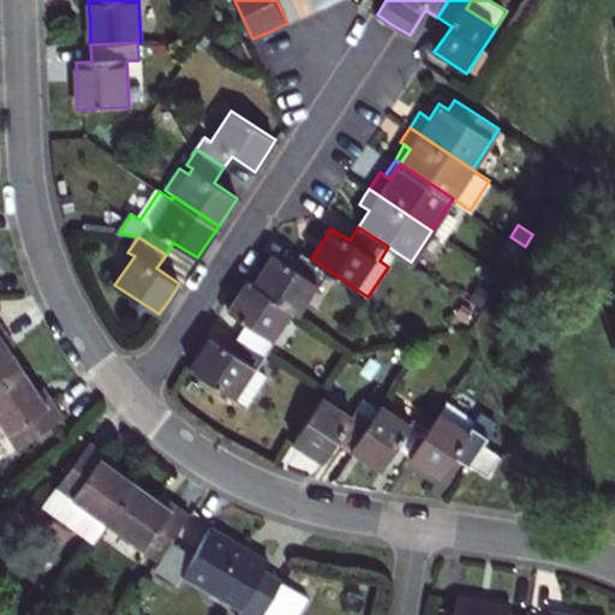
[(388,267),(396,252),(388,246),(380,261),(388,267)]
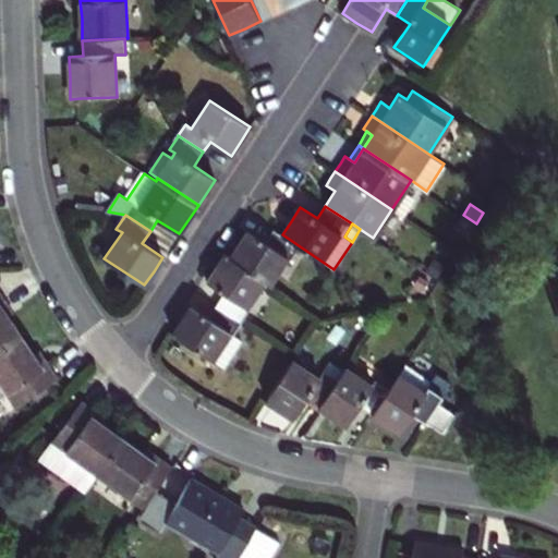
[(282,234),(274,229),(265,242),(249,231),(240,244),(231,257),(269,281),(271,283),(289,257),(291,259),(300,246),(282,234)]
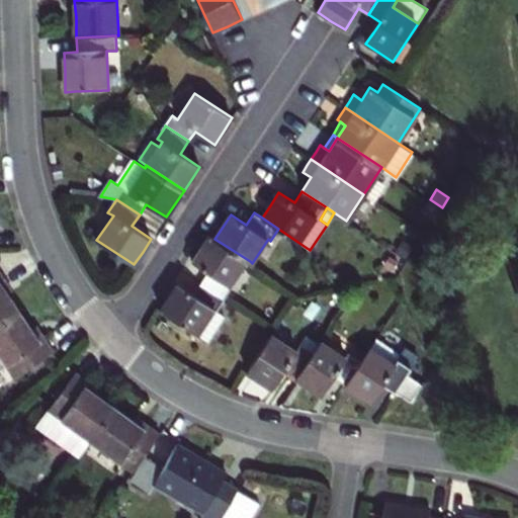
[(233,286),(250,261),(214,239),(209,236),(201,249),(193,261),(208,271),(201,281),(228,298),(235,288),(233,286)]
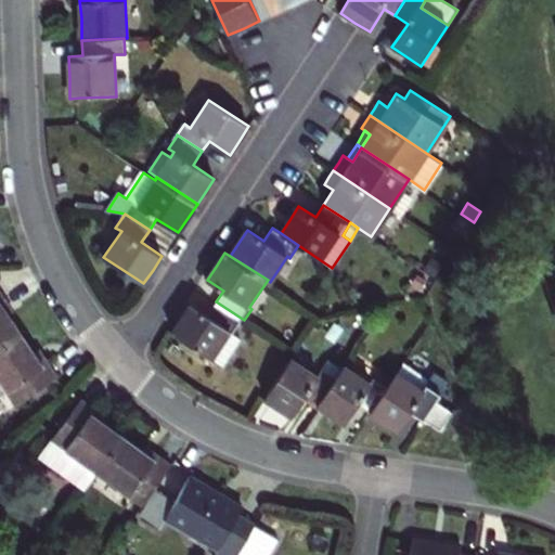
[(427,281),(417,275),(412,284),(422,289),(427,281)]
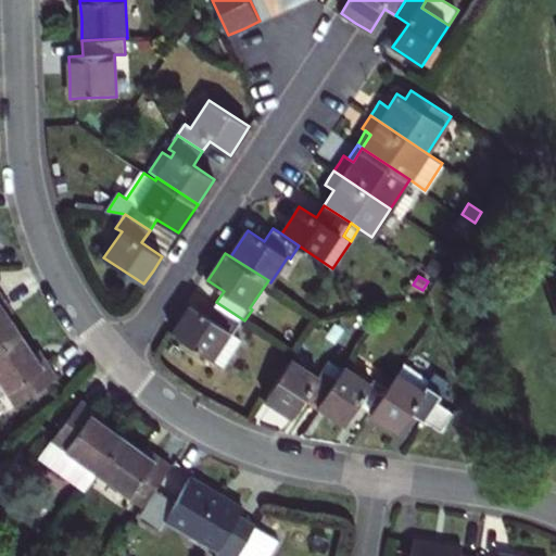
[(0,292),(0,349),(21,335),(3,308),(9,305),(1,295),(0,292)]
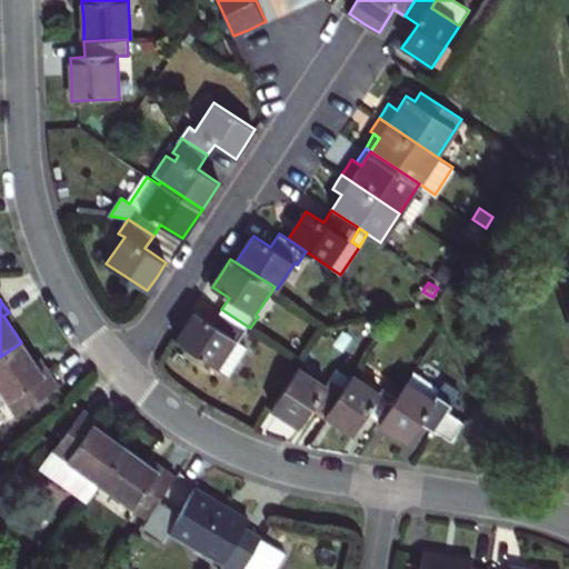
[(211,322),(196,312),(186,327),(177,340),(229,376),(247,349),(239,345),(250,328),(221,309),(211,322)]
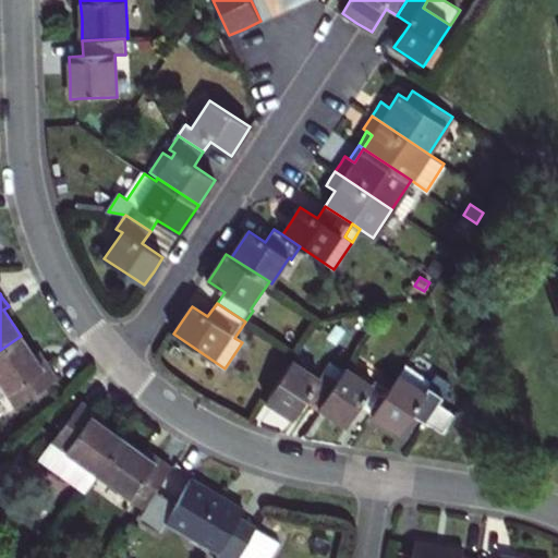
[(37,360),(21,336),(0,350),(0,380),(17,407),(58,379),(49,368),(41,356),(37,360)]
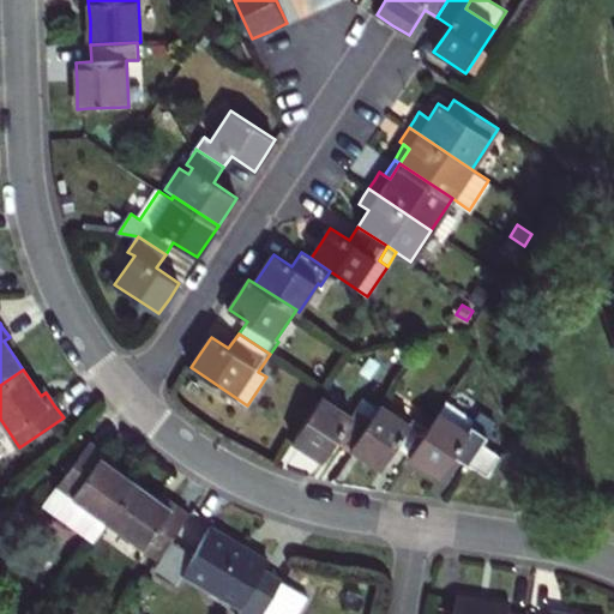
[(321,397),(292,443),(307,452),(324,463),(338,440),(351,449),(369,422),(354,413),(351,417),(321,397)]
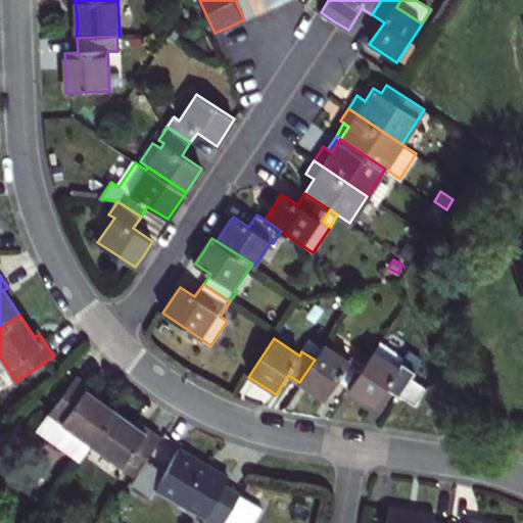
[(380,341),(375,349),(399,365),(401,362),(416,370),(419,367),(380,341)]
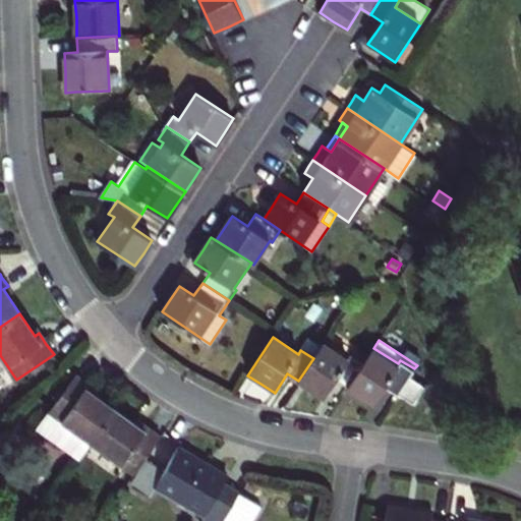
[(348,358),(324,343),(313,358),(298,381),(311,390),(326,399),(338,380),(348,387),(363,362),(351,355),(348,358)]
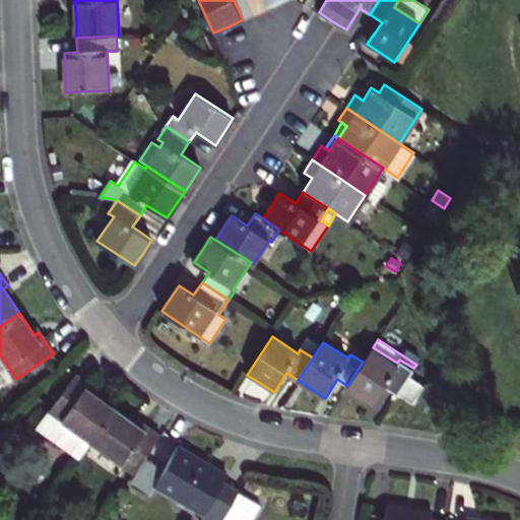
[(397,363),(373,347),(363,362),(347,386),(361,394),(375,403),(386,386),(397,393),(408,376),(413,368),(399,360),(397,363)]
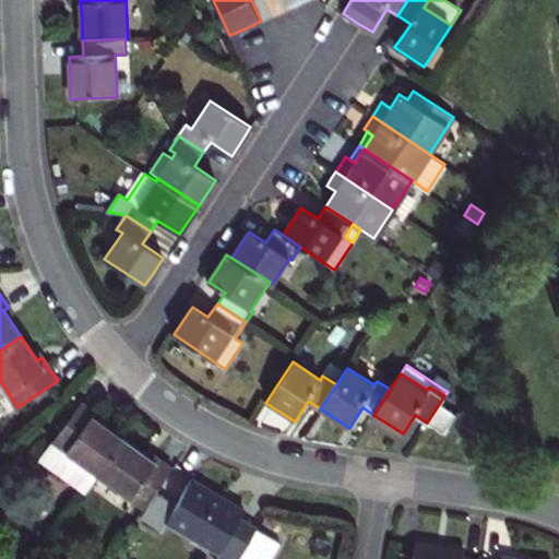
[(86,491),(98,474),(125,439),(99,420),(103,417),(92,409),(82,402),(40,458),(86,491)]
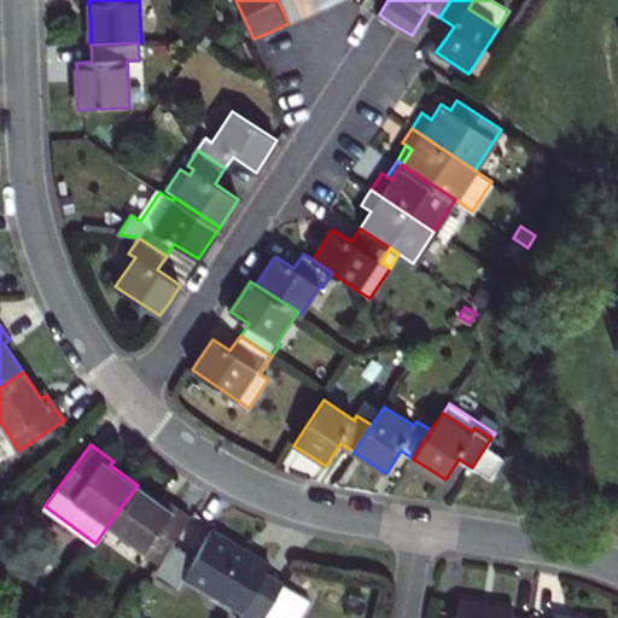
[(506,460),(485,447),(472,467),(493,481),(506,460)]
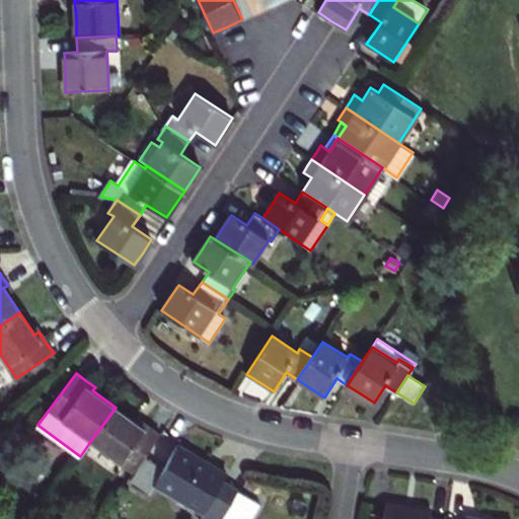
[(137,424),(116,408),(91,440),(135,471),(145,456),(160,435),(150,427),(140,420),(137,424)]
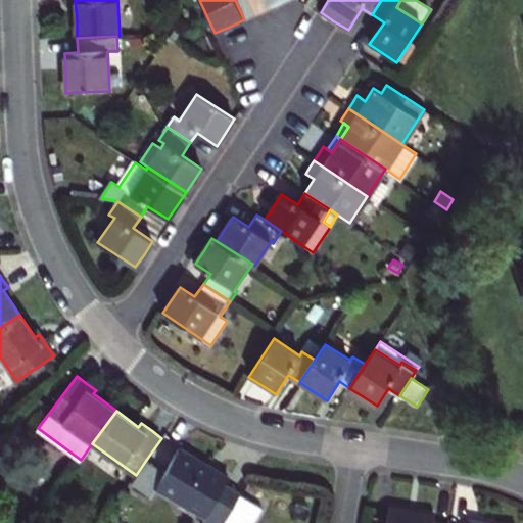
[(167,472),(153,465),(135,491),(150,502),(157,490),(206,517),(210,512),(224,520),(239,492),(232,488),(225,484),(228,478),(181,449),(167,472)]
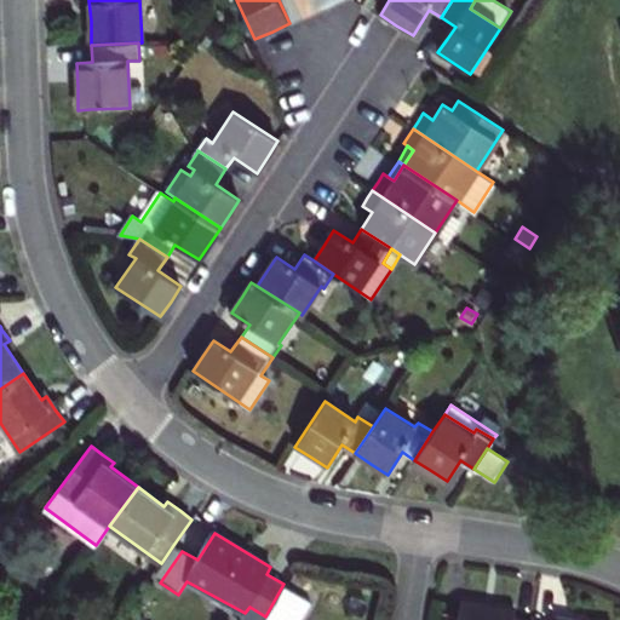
[(173,545),(161,563),(151,577),(160,583),(182,551),(173,545)]
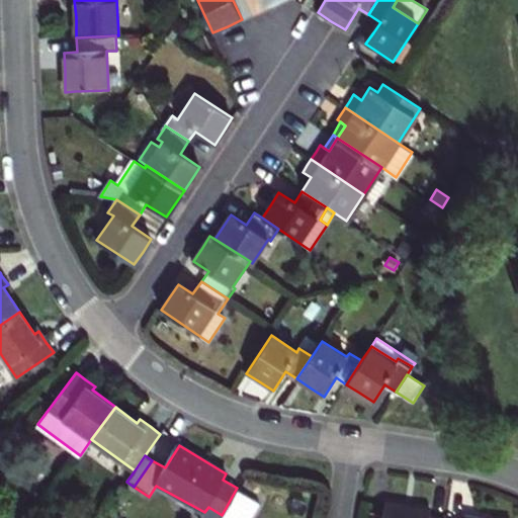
[(257,499),(263,489),(249,482),(243,491),(257,499)]
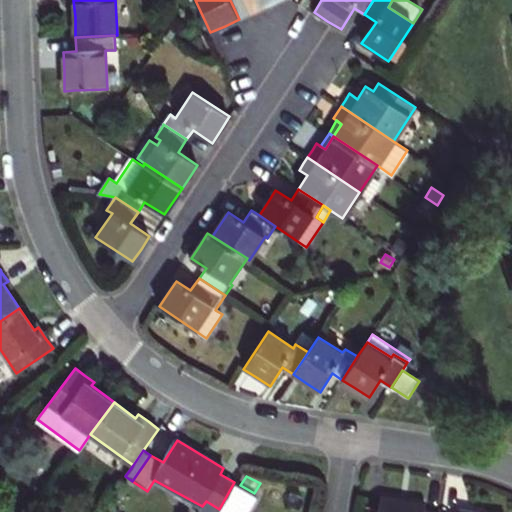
[(380,511),(431,511),(424,511),(425,505),(404,502),(382,498),(380,511)]
